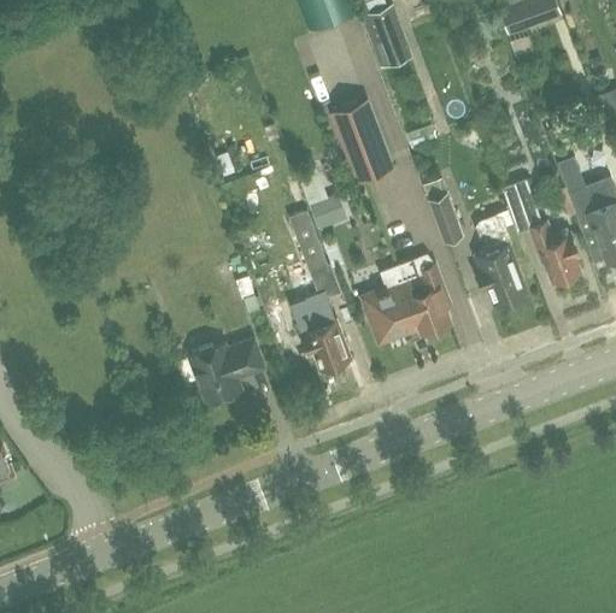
[(561,18),(553,0),(527,0),(498,10),(506,36),(561,18)]
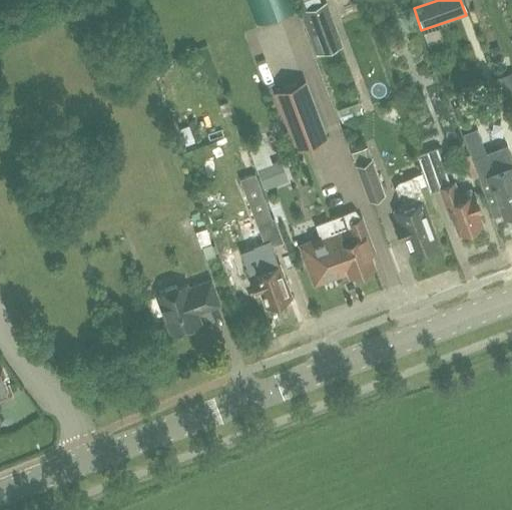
[(318,57),(342,48),(325,5),(302,14),(318,57)]
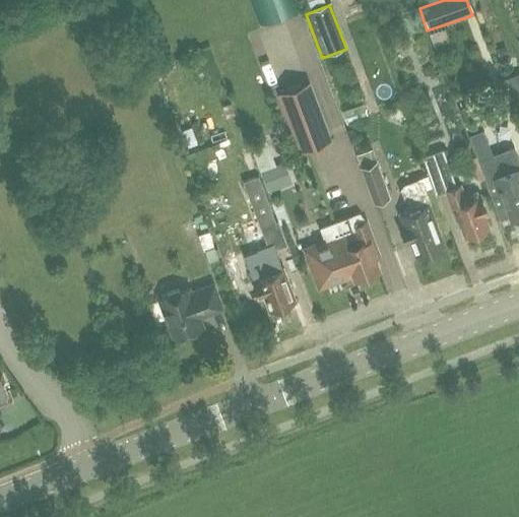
[(277,94),(300,154),(332,142),(310,83),(277,94)]
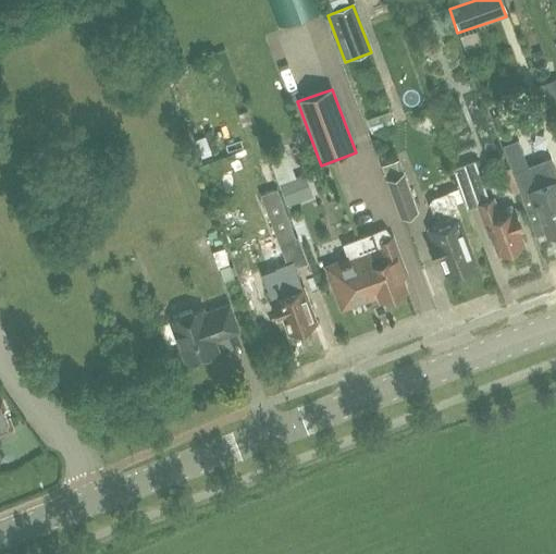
[(555,234),(555,182),(540,188),(530,161),(508,169),(518,197),(527,194),(536,223),(540,222),(545,238),(555,234)]
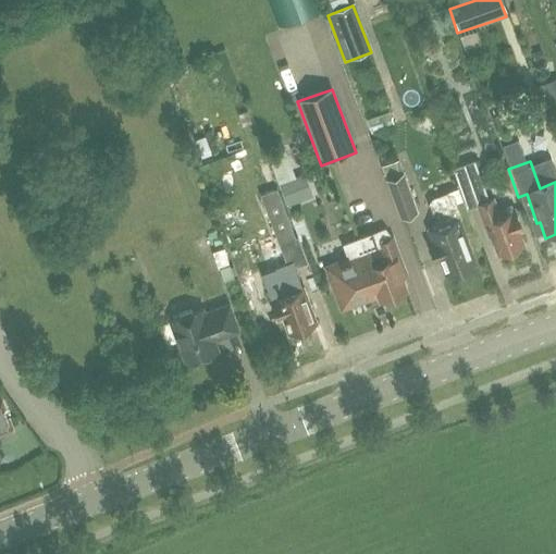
[(467,209),(476,206),(489,238),(491,237),(497,255),(522,245),(518,233),(521,231),(514,212),(498,218),(492,200),(487,201),(473,162),(452,170),(467,209)]
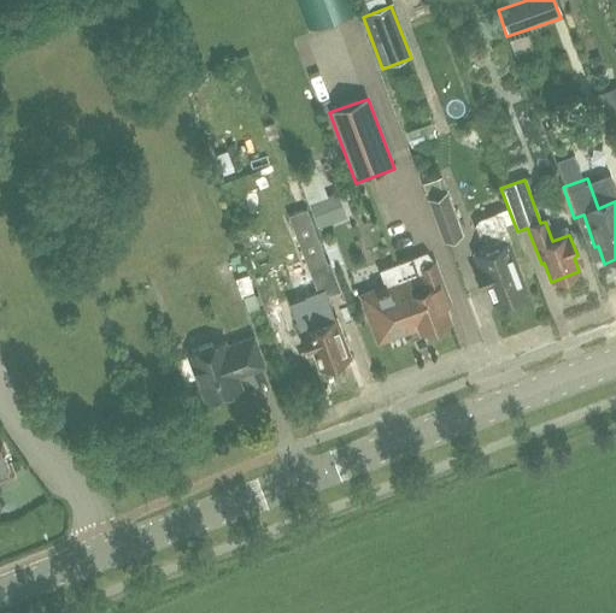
[(427,200),(443,243),(462,236),(446,194),(441,195),(427,200)]
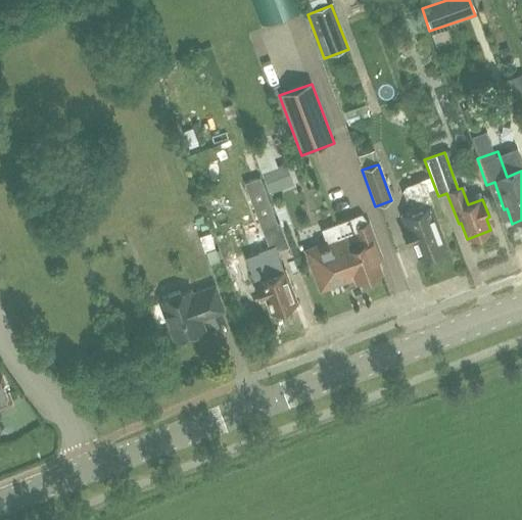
[(274,182),(277,194),(300,189),(297,177),(274,182)]
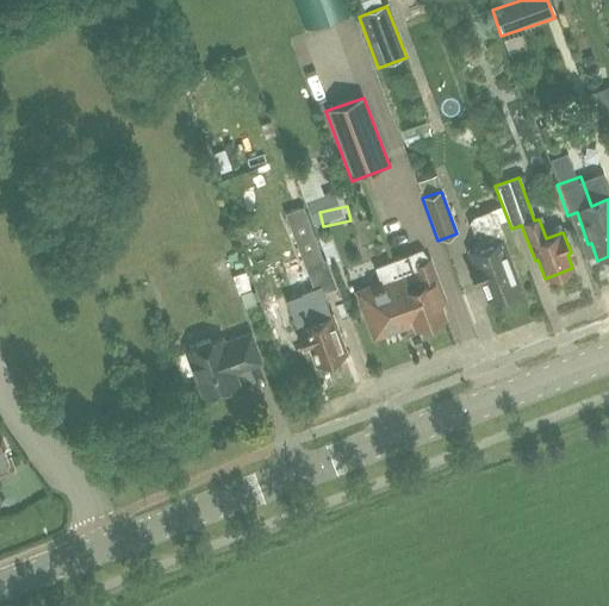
[(305,272),(323,264),(315,244),(306,224),(302,210),(284,216),(305,272)]
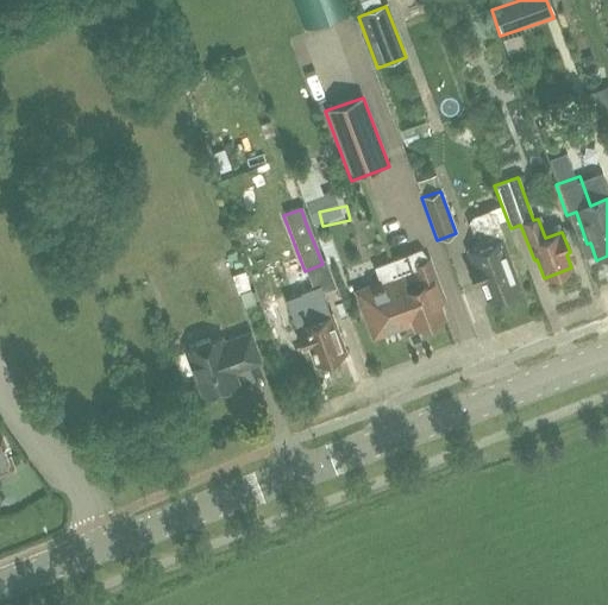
[(468,226),(476,251),(468,253),(472,266),(467,269),(474,287),(480,284),(487,302),(518,290),(500,241),(489,213),(472,219),(468,226)]
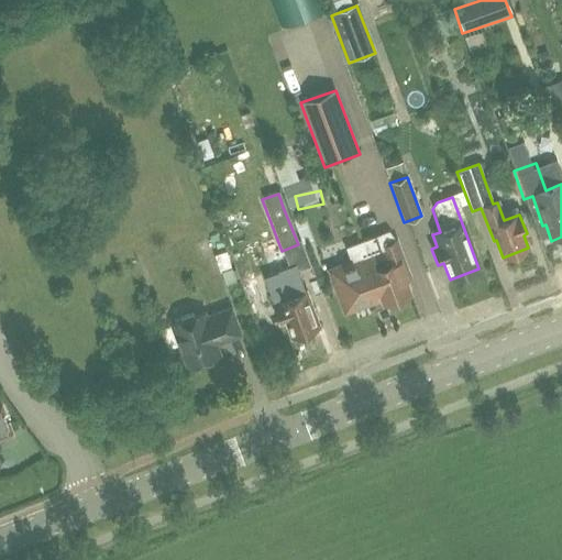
[(371,298),(379,295),(383,305),(409,295),(405,281),(409,280),(395,242),(383,246),(378,237),(345,249),(351,261),(327,270),(330,280),(332,280),(344,313),(372,303),(371,298)]
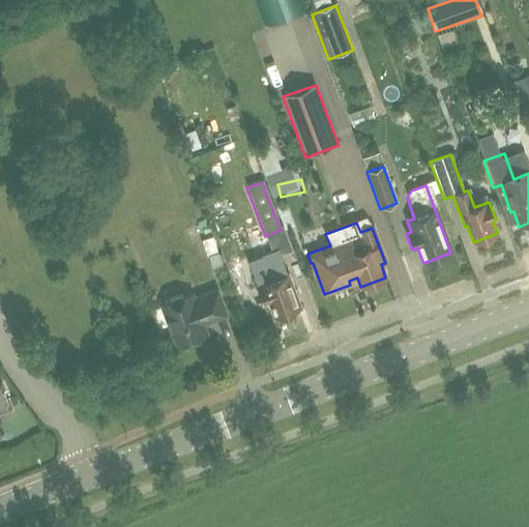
[(261,257),(265,269),(256,272),(261,286),(257,288),(263,305),(268,303),(274,319),(299,311),(288,276),(287,277),(277,251),(261,257)]
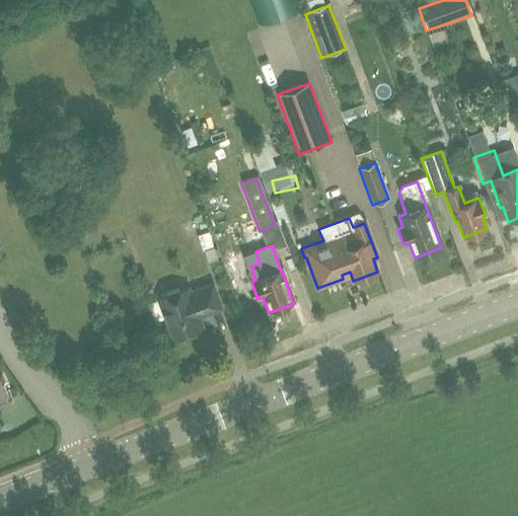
[(172,340),(201,328),(197,318),(220,310),(211,287),(189,296),(187,291),(163,300),(167,311),(163,313),(172,340)]
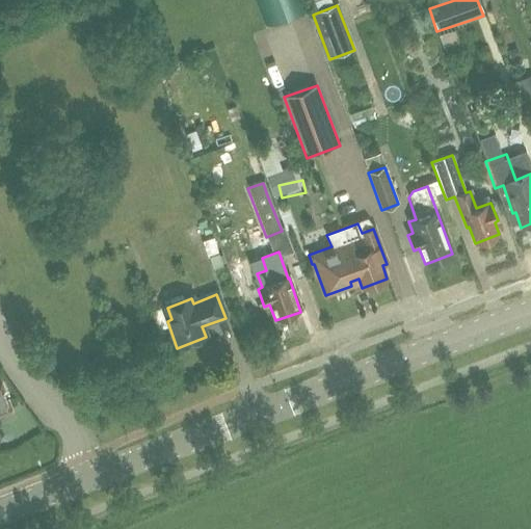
[(0,415),(10,411),(0,384),(0,415)]
